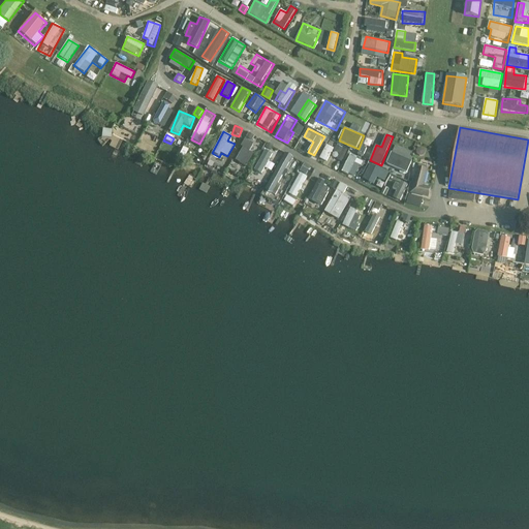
[(253,153),(251,152),(254,143),(244,138),(236,162),(249,166),(253,153)]
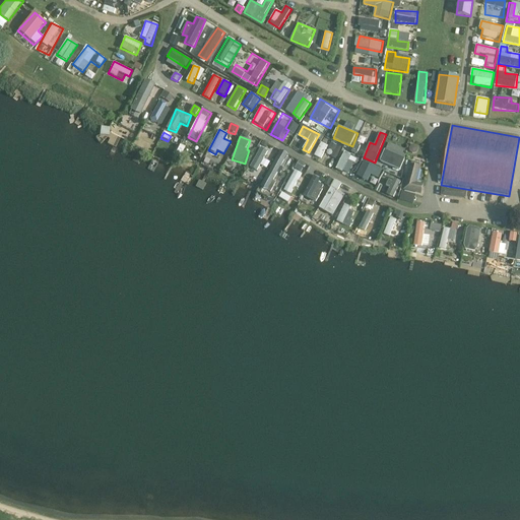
[(321,159),(328,145),(321,142),(314,155),(321,159)]
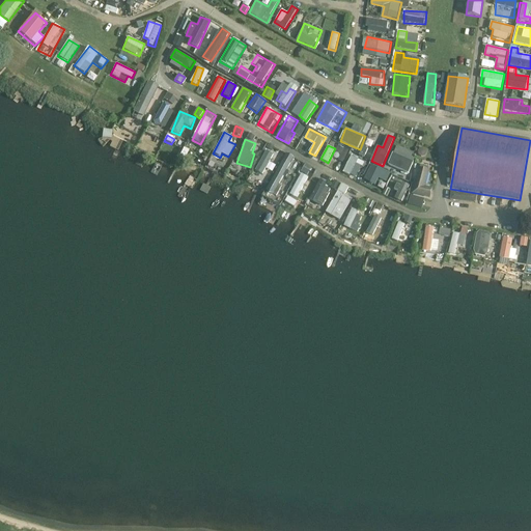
[(346,163),(350,148),(336,145),(333,160),(346,163)]
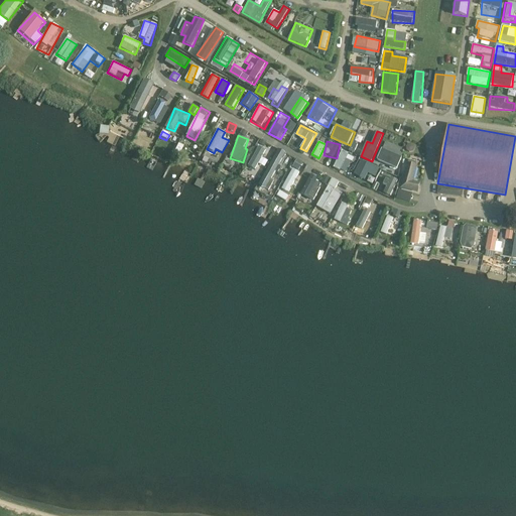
[(388,149),(400,151),(402,143),(389,141),(388,149)]
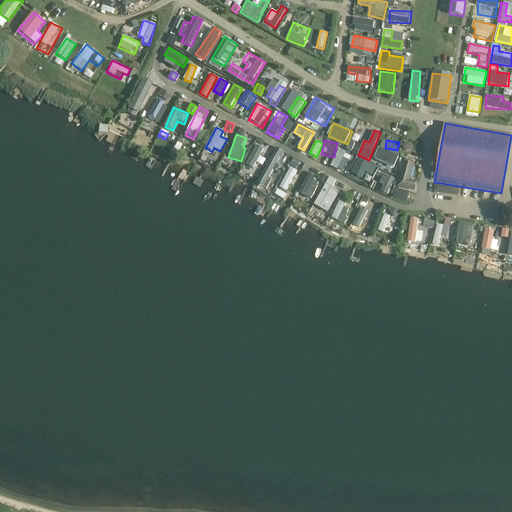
[(256,142),(247,161),(254,164),(257,157),(263,160),(269,148),(256,142)]
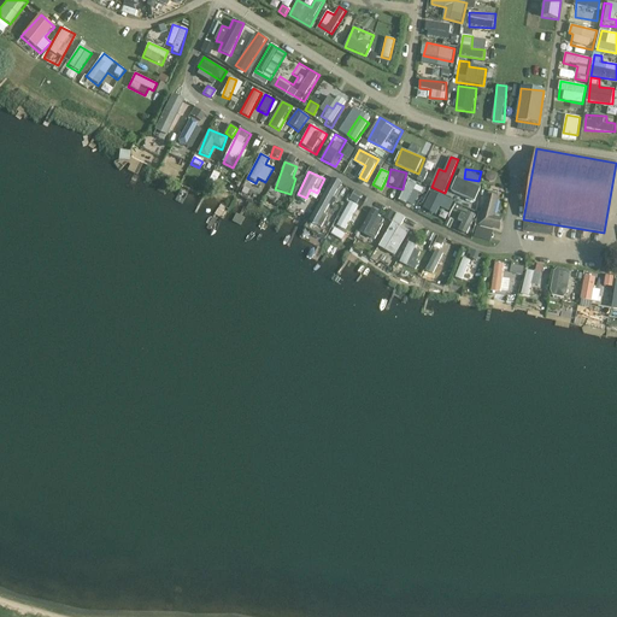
[(452,192),(476,201),(482,188),(458,178),(452,192)]
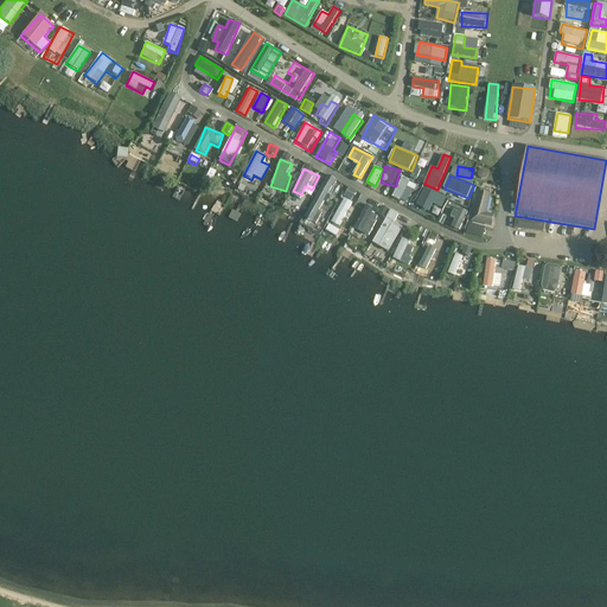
[(394,197),(408,203),(414,187),(408,185),(410,180),(402,177),(394,197)]
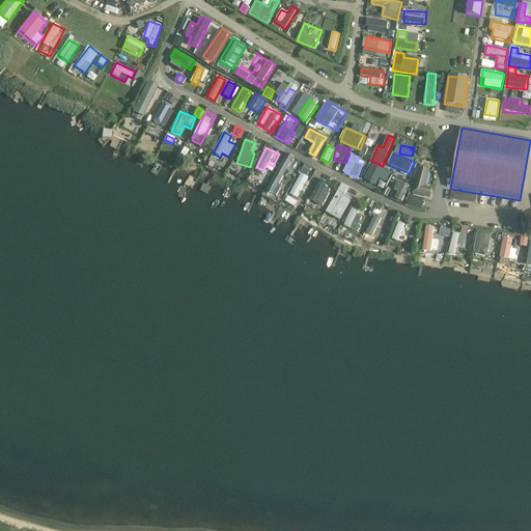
[(294,168),(298,170),(302,162),(295,159),(290,166),(282,161),(267,191),(278,196),(294,168)]
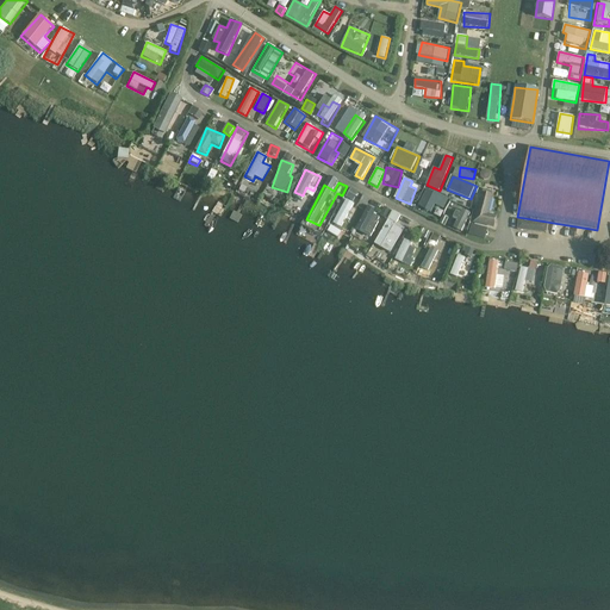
[(355,203),(360,194),(352,188),(346,198),(355,203)]
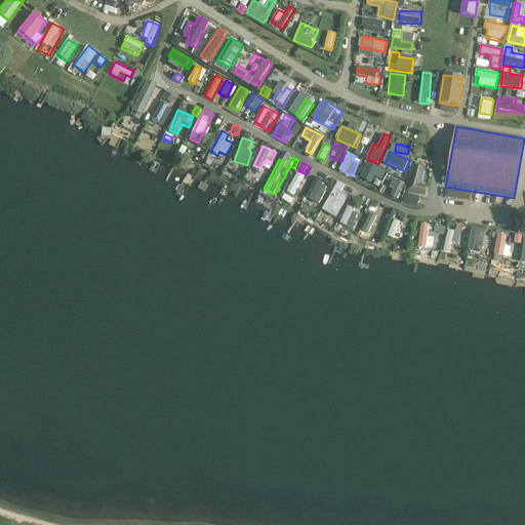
[(379,176),(381,167),(366,163),(362,178),(372,182),(374,174),(379,176)]
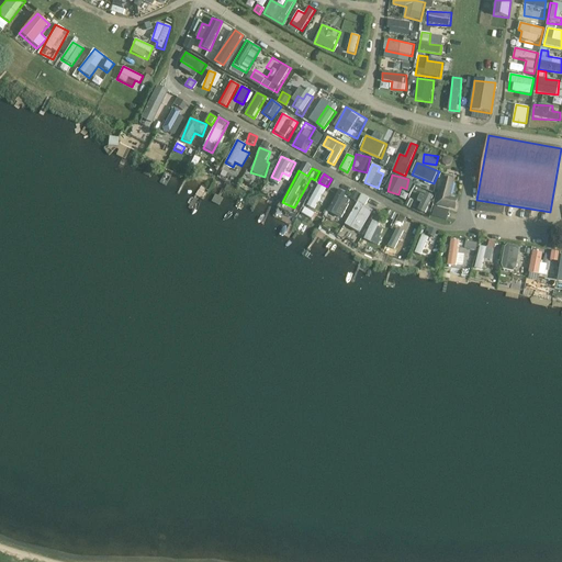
[(451,195),(456,180),(445,177),(436,204),(457,211),(460,199),(451,195)]
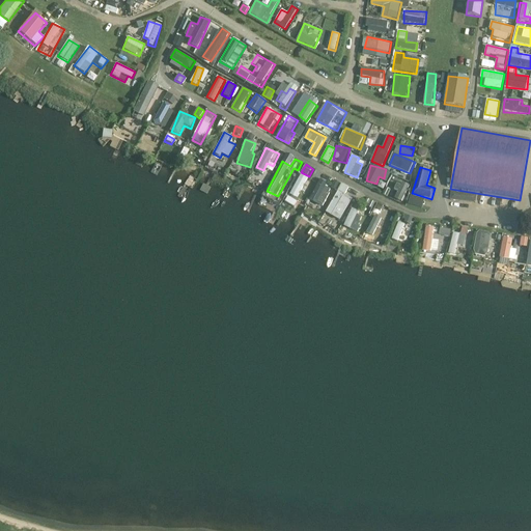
[(299,198),(308,176),(300,173),(290,194),(299,198)]
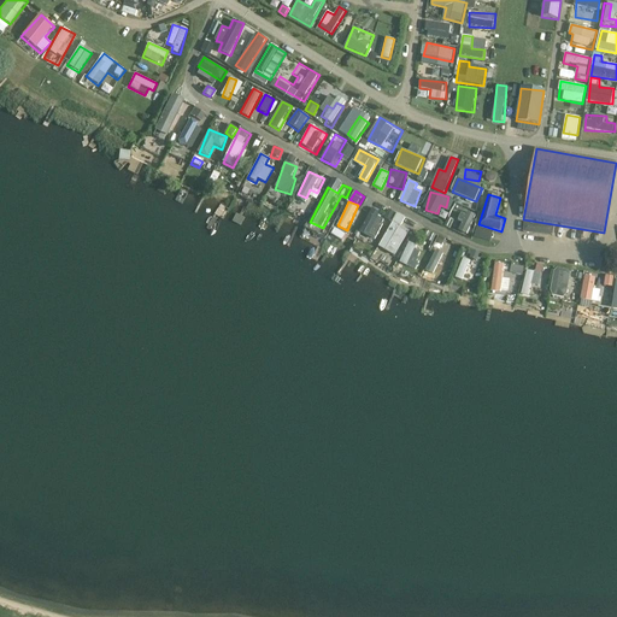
[(372,209),(362,231),(375,238),(385,215),(372,209)]
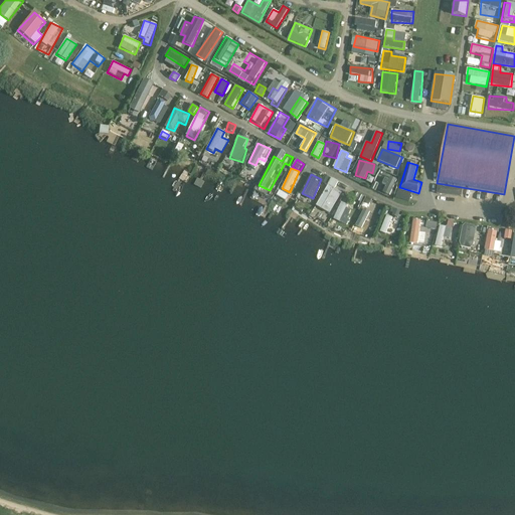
[(390,195),(397,180),(390,176),(383,192),(390,195)]
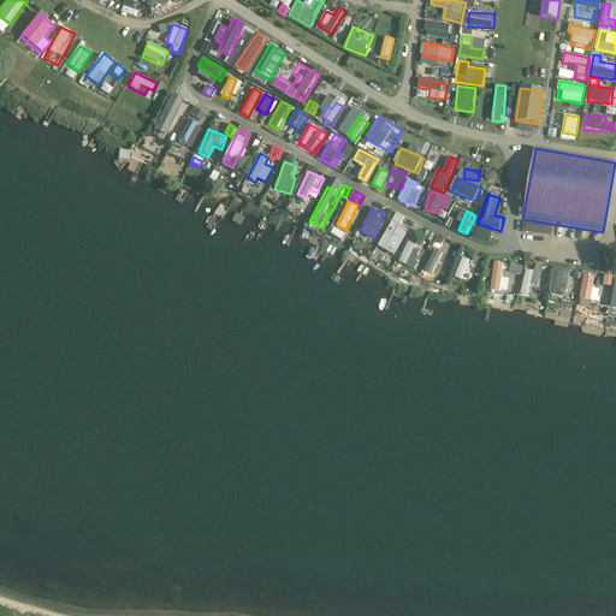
[(395,255),(409,231),(401,225),(406,218),(398,213),(378,246),(395,255)]
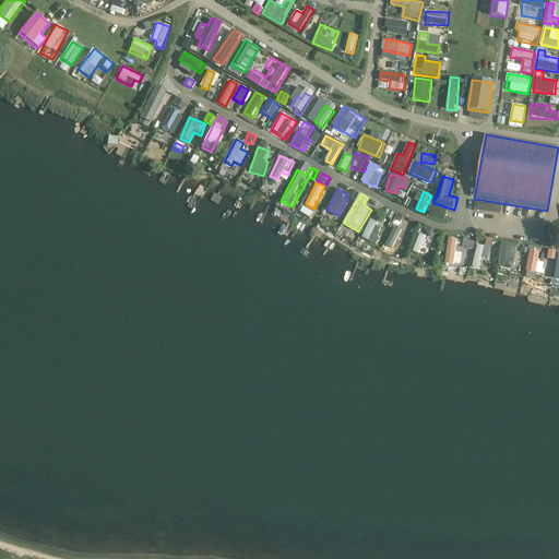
[(432,207),(431,216),(445,218),(447,210),(432,207)]
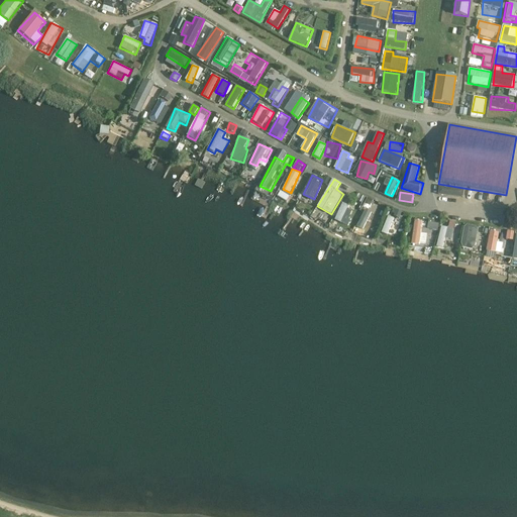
[(364,204),(367,199),(360,195),(357,200),(364,204)]
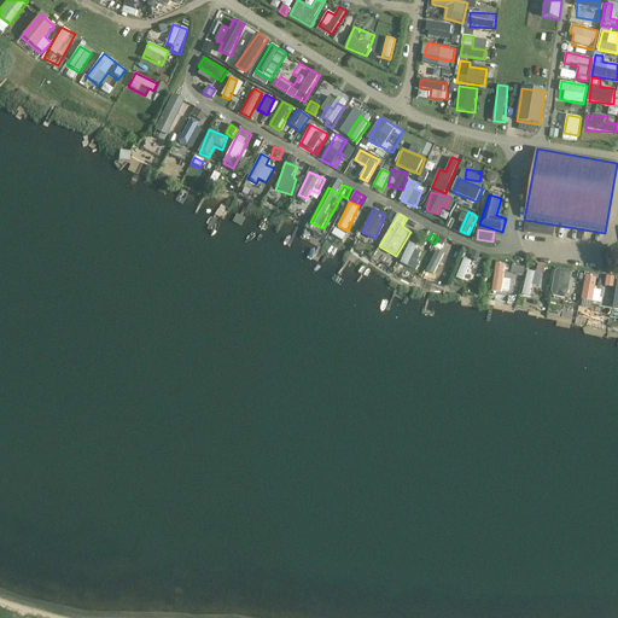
[(401,264),(417,269),(424,250),(408,244),(401,264)]
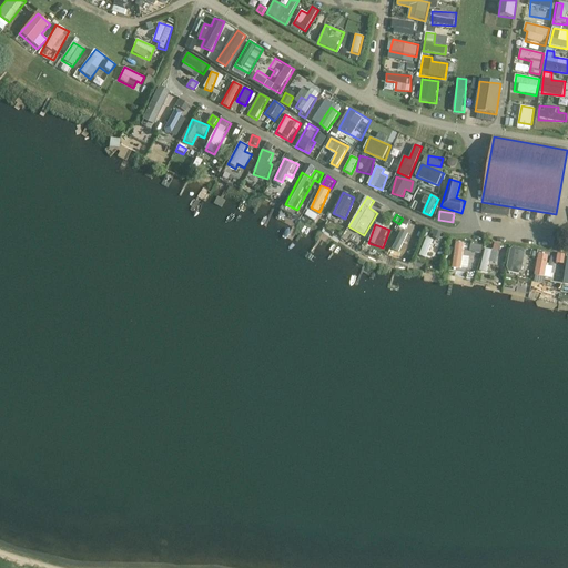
[(432,229),(428,237),(435,240),(430,251),(436,253),(444,233),(432,229)]
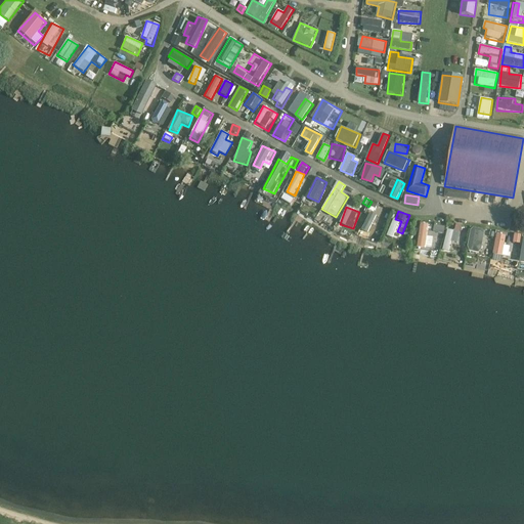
[(361,230),(368,233),(378,216),(370,212),(361,230)]
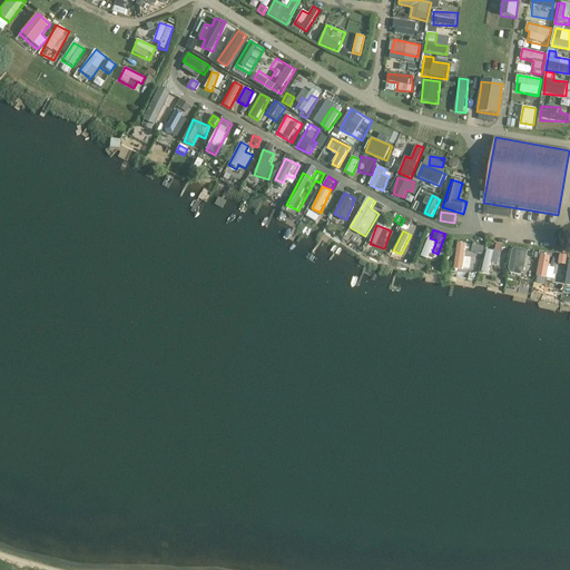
[(429,259),(435,241),(428,238),(421,257),(429,259)]
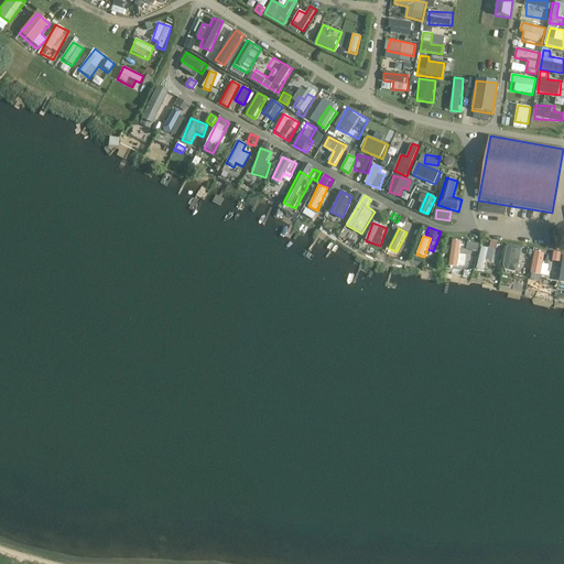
[(465,268),(467,255),(461,255),(462,241),(453,240),(449,267),(465,268)]
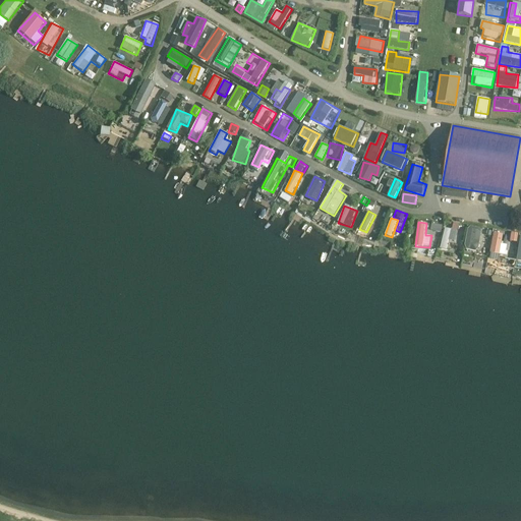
[(429,229),(442,233),(444,226),(431,222),(429,229)]
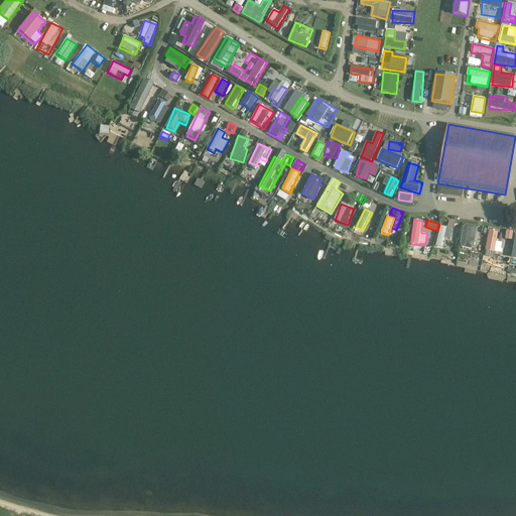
[(445,238),(452,239),(456,221),(449,220),(447,227),(440,226),(435,246),(442,248),(445,238)]
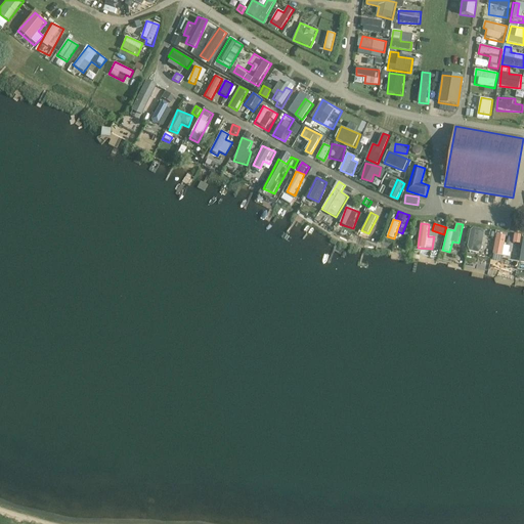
[(483,253),(485,228),(471,227),(469,252),(483,253)]
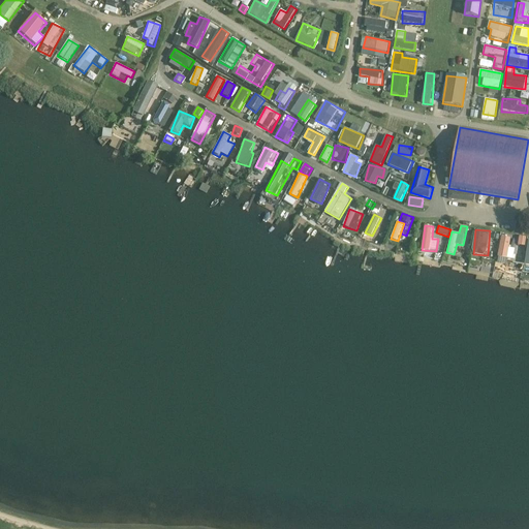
[(500,257),(515,258),(516,248),(511,248),(511,237),(501,237),(500,257)]
